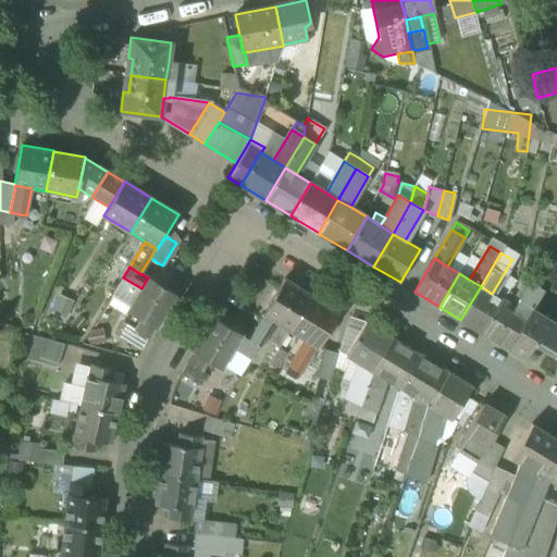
[(127,311),(141,320),(155,327),(156,329),(176,294),(149,276),(148,277),(141,288),(130,307),(127,311)]
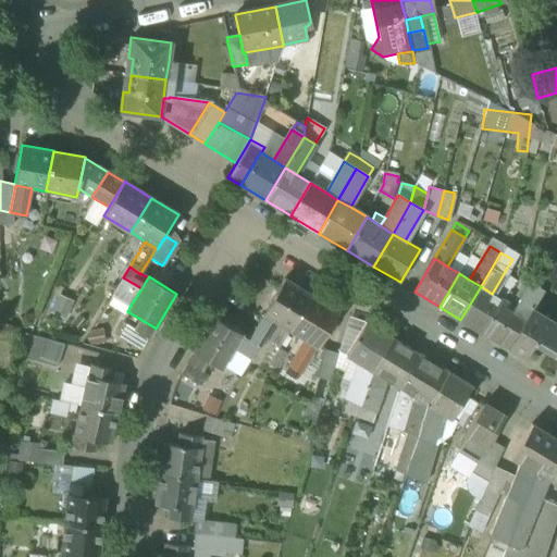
[(111,296),(130,307),(141,288),(123,277),(111,296)]
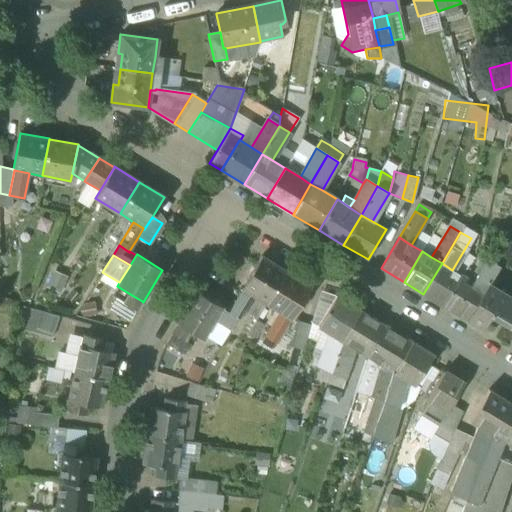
[(242,288),(242,289),(253,295),(266,303),(286,272),(261,256),(242,288)]
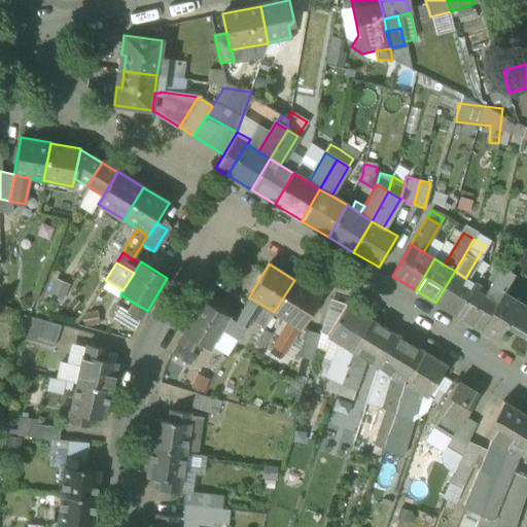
[(489,281),(492,283),(502,267),(498,264),(494,270),(495,271),(489,281)]
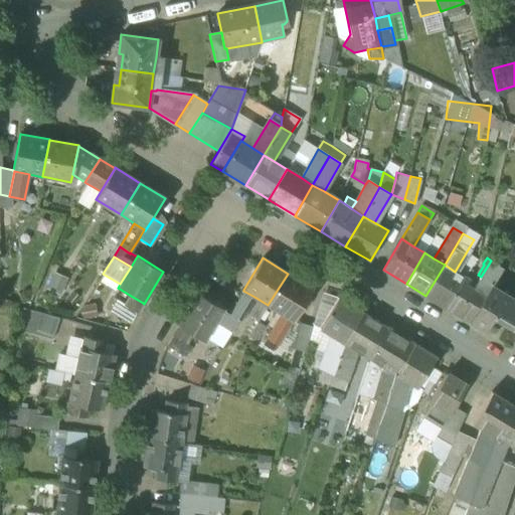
[(479,289),(477,292),(484,296),(491,285),(502,268),(491,261),(481,277),(475,286),(479,289)]
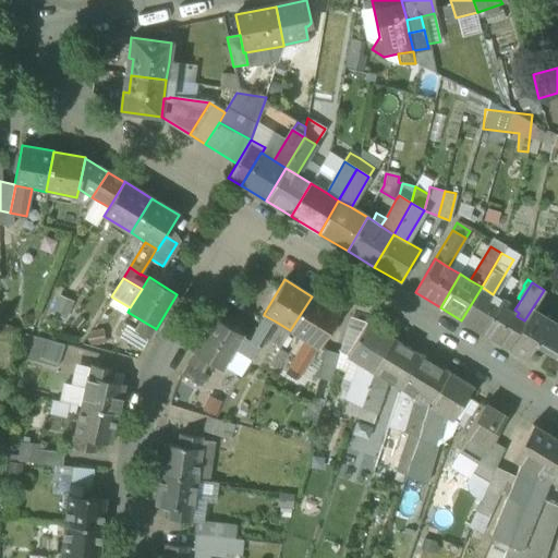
[(504,300),(493,294),(482,287),(461,320),(483,334),(504,300)]
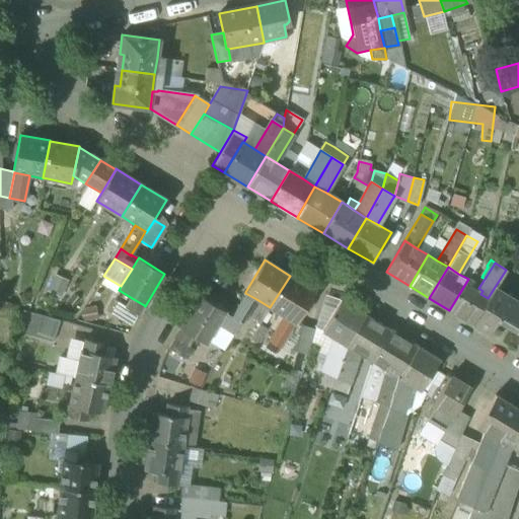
[(270,307),(284,316),(294,322),(295,323),(315,291),(290,276),(270,307)]
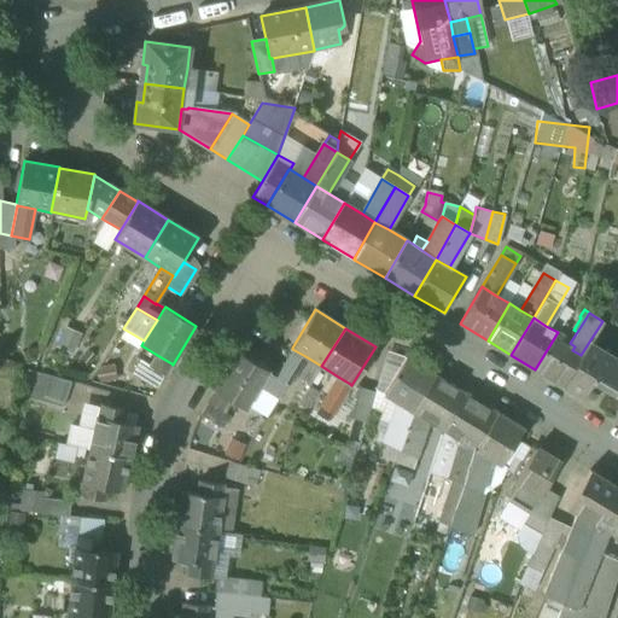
[(561,385),(581,355),(572,350),(560,343),(564,337),(558,332),(535,369),(561,385)]
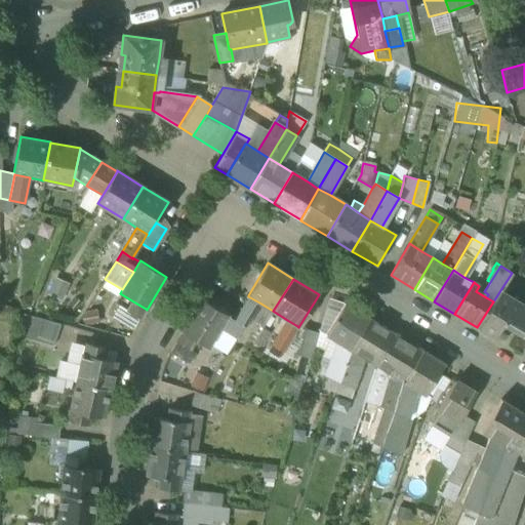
[(502,324),(517,333),(524,319),(524,306),(500,290),(493,301),(477,327),(494,338),(502,324)]
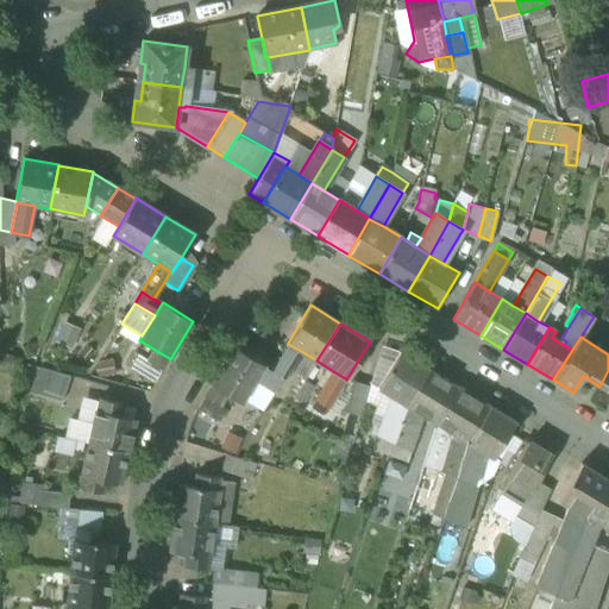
[(283,380),(301,351),(288,344),(282,355),(271,371),(271,372),(283,380)]
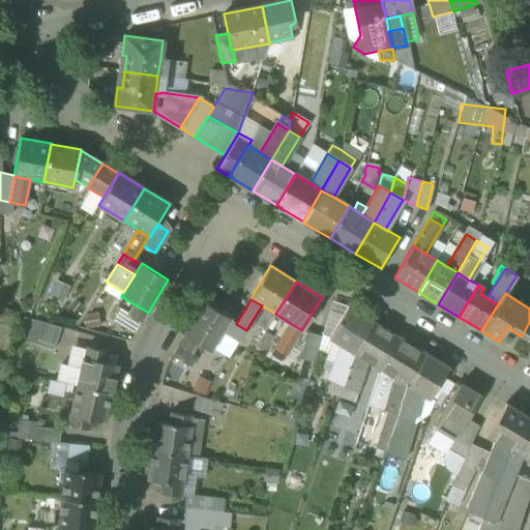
[(229,358),(240,341),(223,329),(230,319),(230,318),(203,301),(183,334),(184,334),(197,342),(210,350),(211,348),(229,358)]
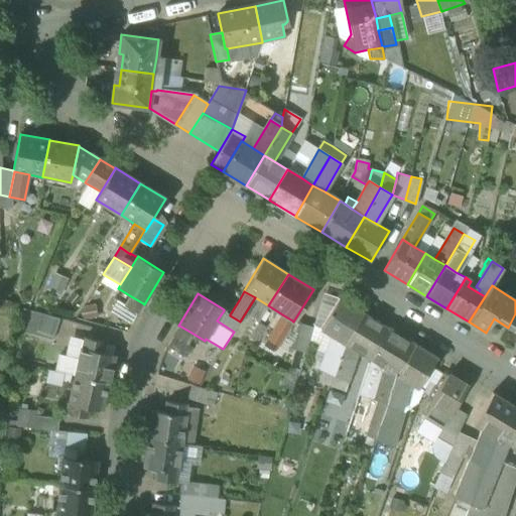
[(316,328),(320,330),(339,299),(324,293),(313,325),(316,326),(316,328)]
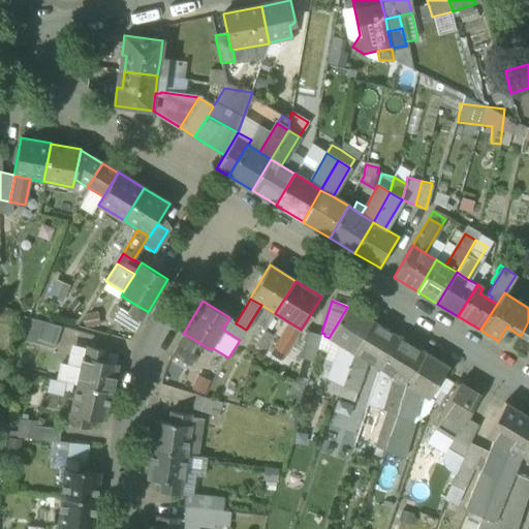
[(141,321),(147,311),(134,304),(128,314),(141,321)]
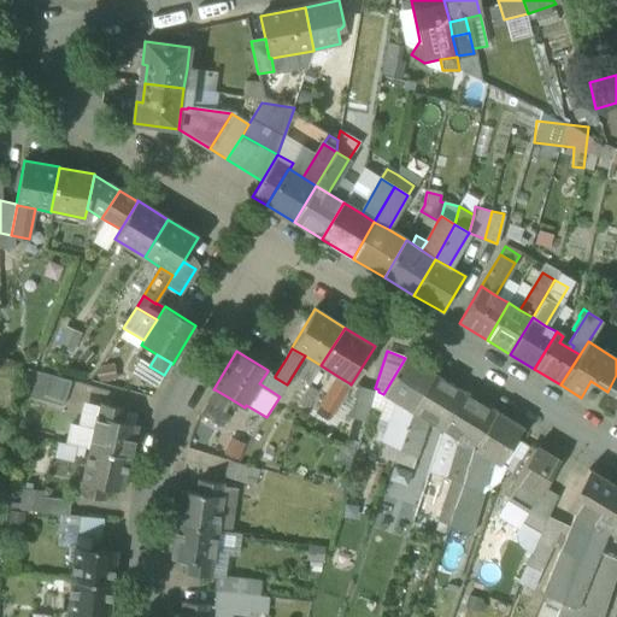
[(380,418),(388,422),(395,401),(412,411),(434,375),(405,358),(383,394),(378,392),(378,389),(375,388),(374,393),(370,407),(382,412),(380,418)]
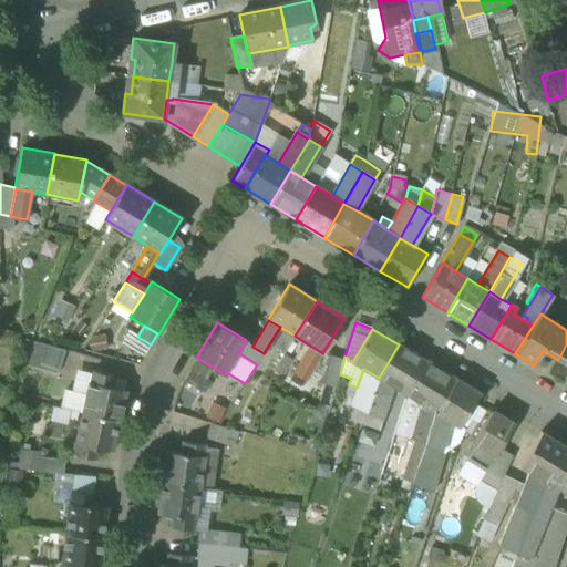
[(120,343),(143,358),(151,344),(137,337),(127,330),(120,343)]
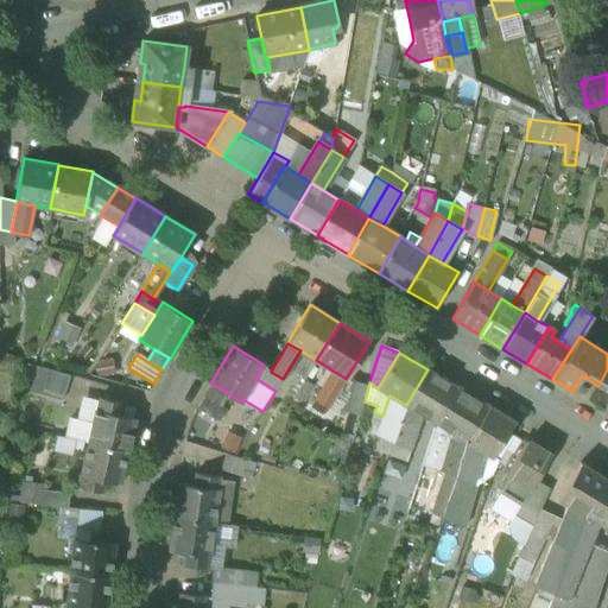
[(276,391),(283,379),(271,372),(271,371),(264,366),(255,378),(276,391)]
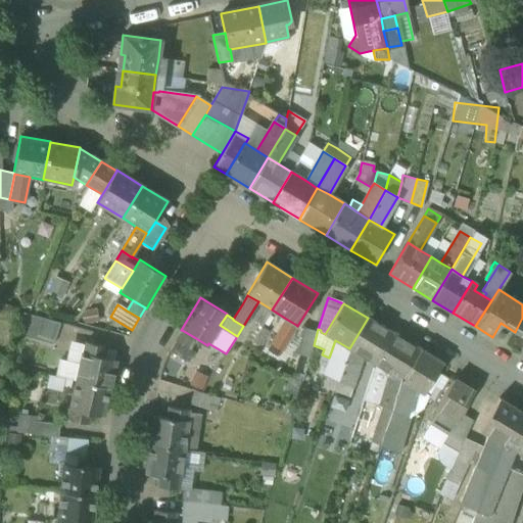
[(30,337),(52,343),(58,323),(35,317),(30,337)]
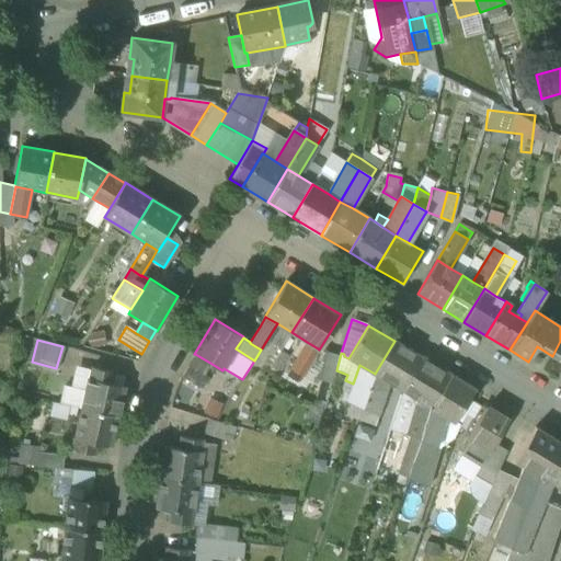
[(421,357),(395,341),(375,374),(363,409),(378,416),(389,384),(402,391),(423,357),(421,357)]
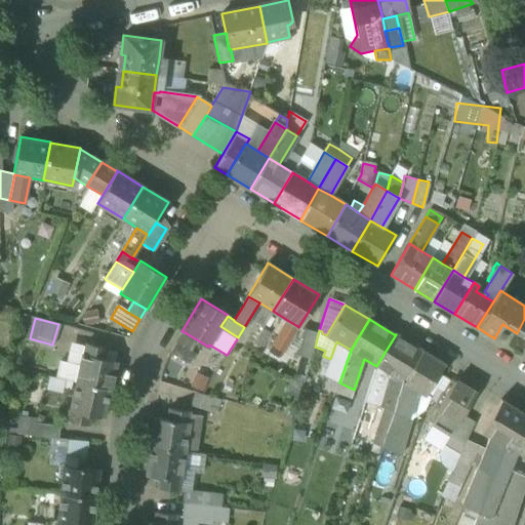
[(284,349),(297,326),(287,320),(272,345),(283,351),(284,349)]
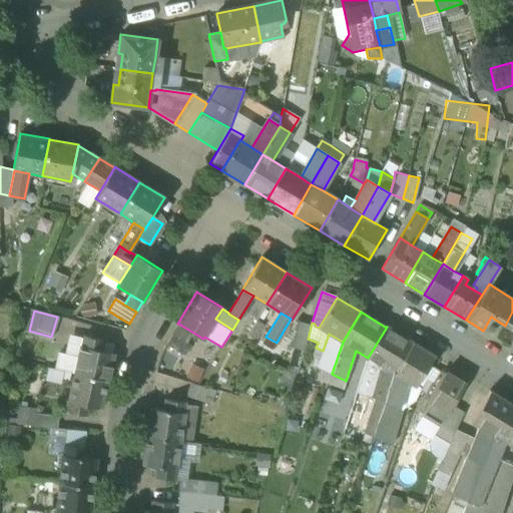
[(278,341),(304,351),(308,339),(311,327),(292,320),(291,319),(278,341)]
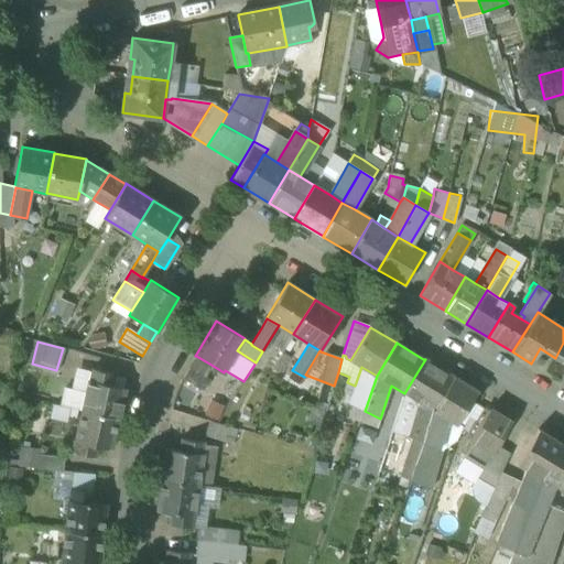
[(202,376),(209,364),(196,356),(190,368),(202,376)]
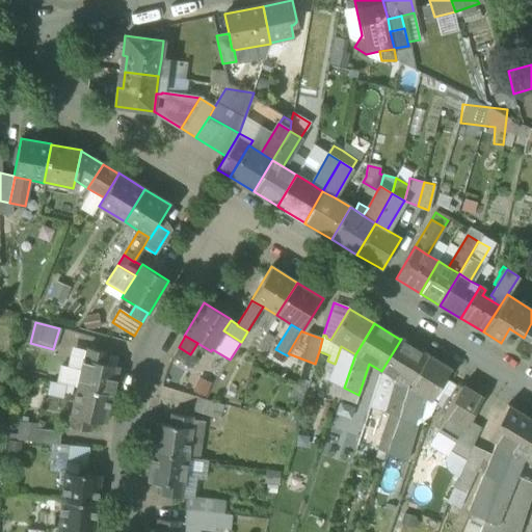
[(401,339),(381,371),(384,372),(408,388),(428,355),(401,339)]
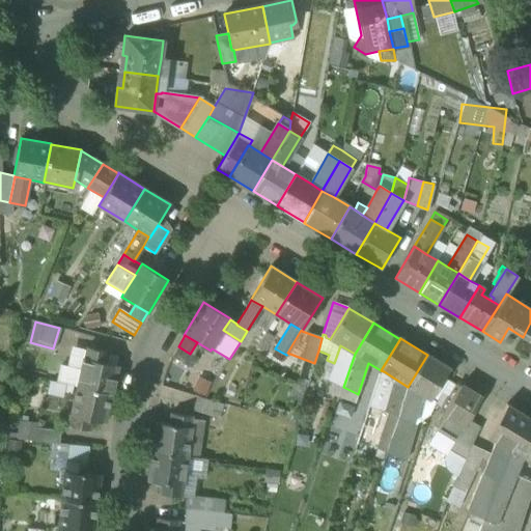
[(343,387),(355,354),(340,345),(334,363),(328,380),(332,382),(343,387)]
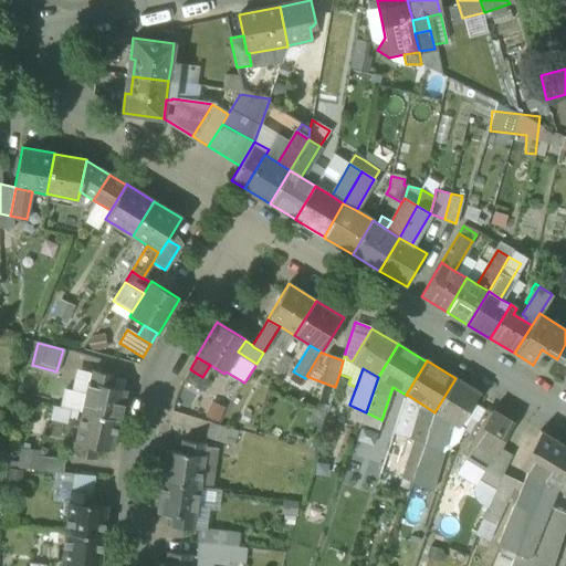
[(184,380),(205,394),(211,381),(202,377),(190,369),(184,380)]
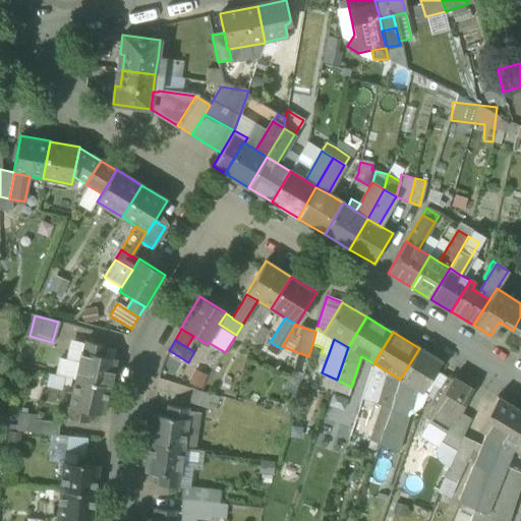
[(85,342),(82,352),(103,356),(105,346),(85,342)]
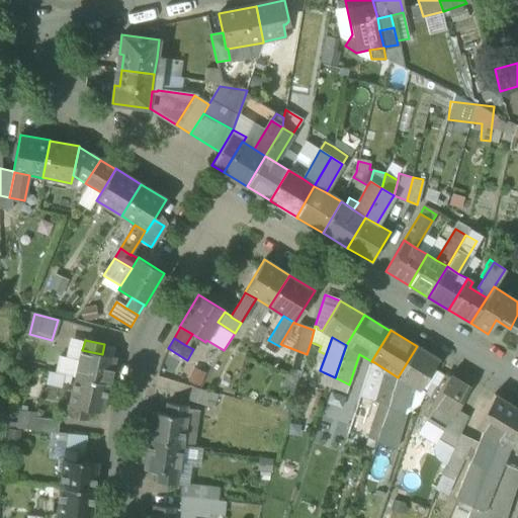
[(417,346),(398,377),(411,384),(419,391),(433,368),(439,359),(417,346)]
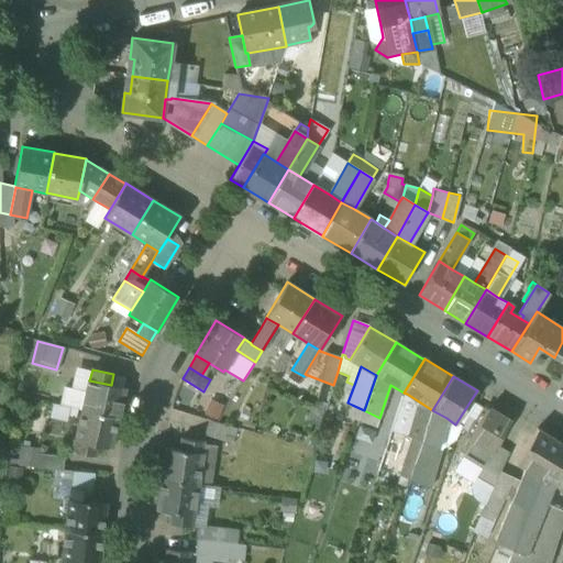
[(124,388),(111,385),(89,381),(88,381),(81,410),(118,419),(124,388)]
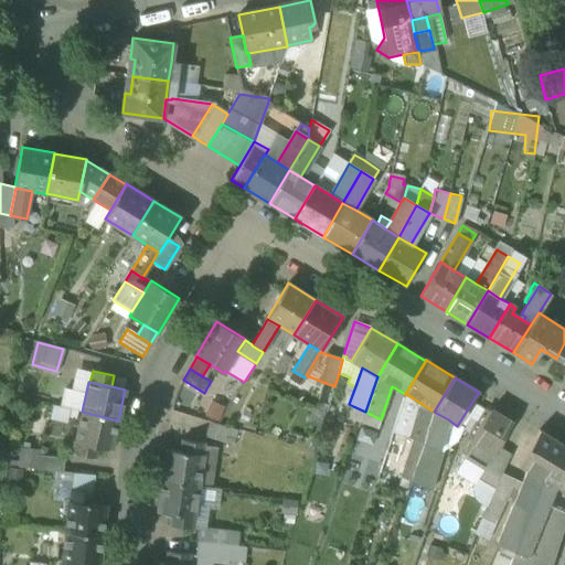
[(434,412),(408,395),(405,400),(403,398),(392,432),(414,440),(423,444),(434,412)]
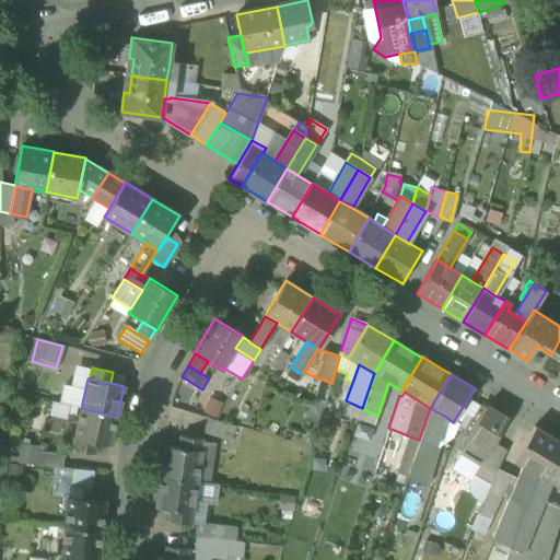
[(474,401),(468,398),(453,422),(444,416),(435,446),(439,446),(454,438),(458,426),(474,401)]
